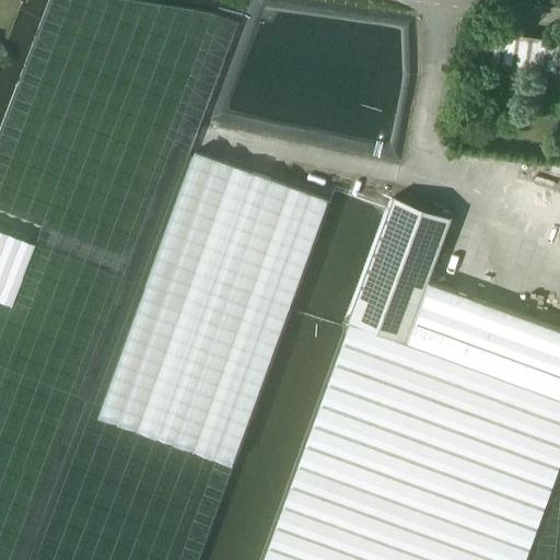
[(498,59),(559,68),(559,42),(501,33),(498,59)]
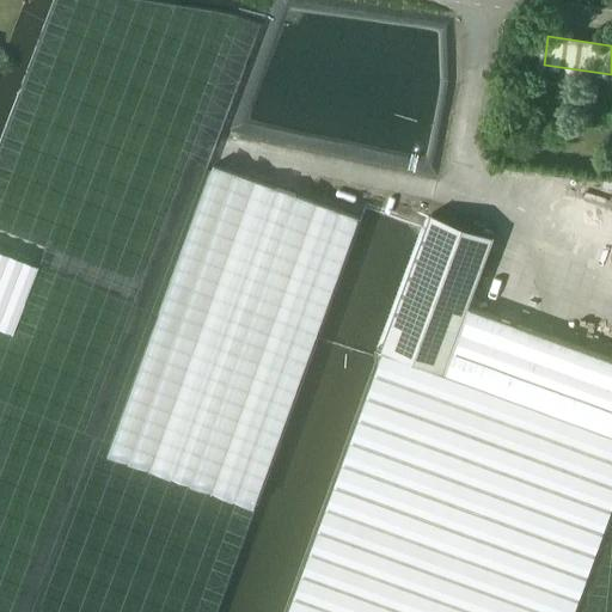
[(108,454),(252,507),(359,218),(213,165),(108,454)]
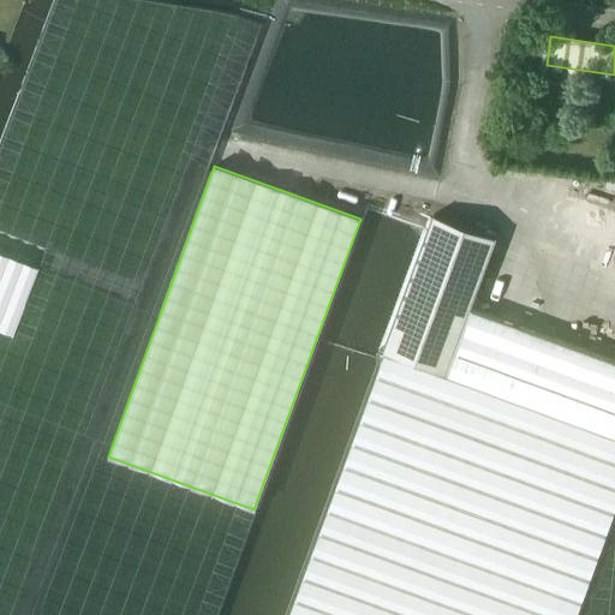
[(614,363),(472,310),(497,240),(434,216),(384,352),(387,353),(614,436),(614,363)]
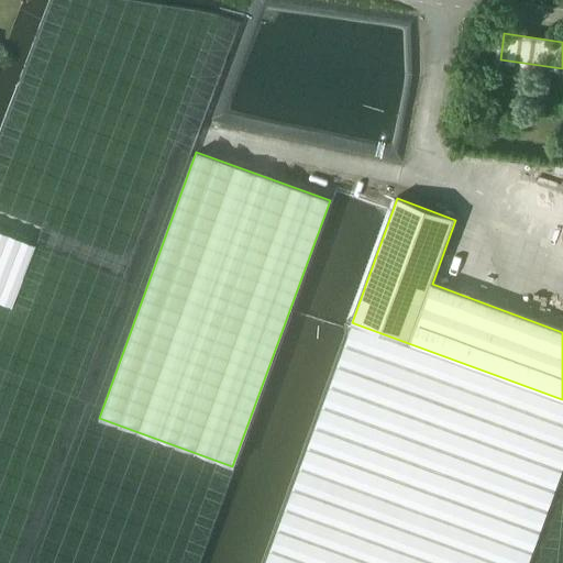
[(0,302),(9,306),(33,244),(0,231),(0,302)]
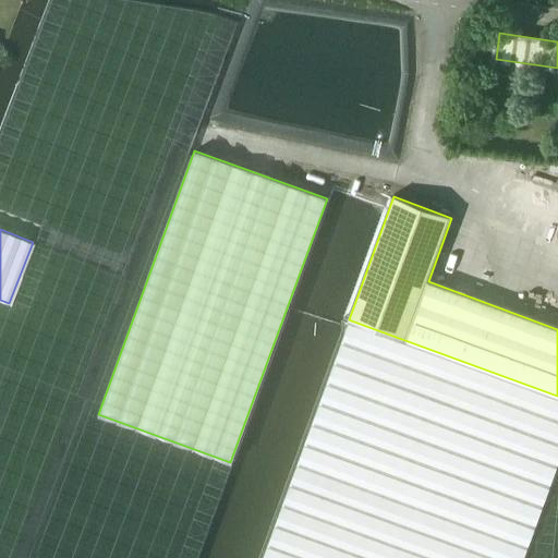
[(557,396),(351,320),(264,557),(524,557),(557,468),(557,396)]
